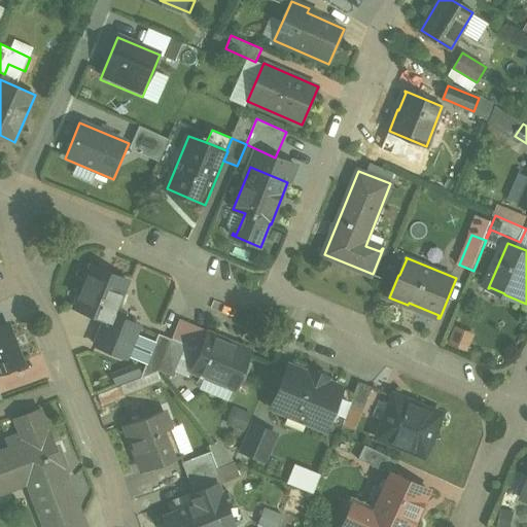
[(128,280),(94,267),(76,308),(106,320),(110,322),(113,315),(128,280)]
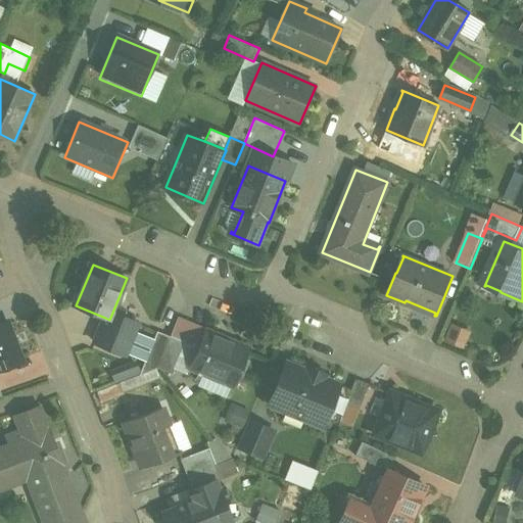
[(139,323),(112,313),(109,320),(105,318),(95,342),(126,354),(139,323)]
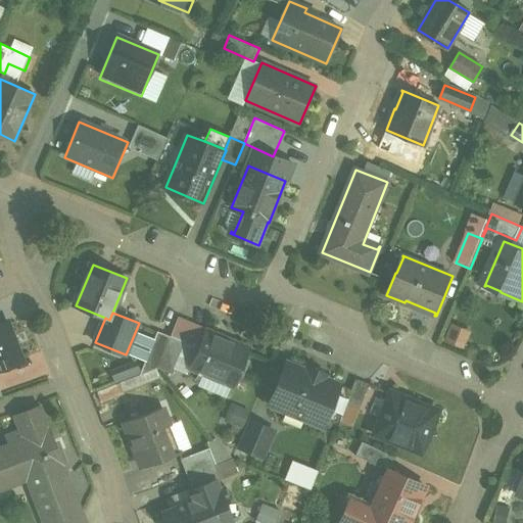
[(9,322),(0,325),(0,369),(24,360),(9,322)]
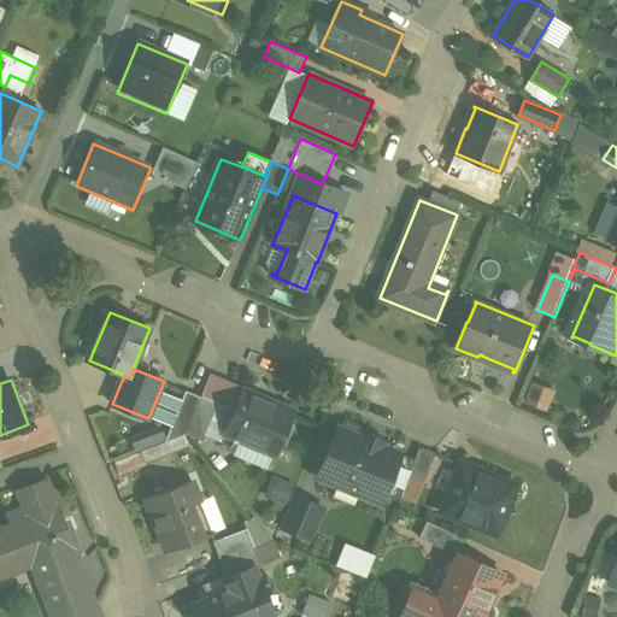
[(551,411),(558,388),(532,381),(524,404),(551,411)]
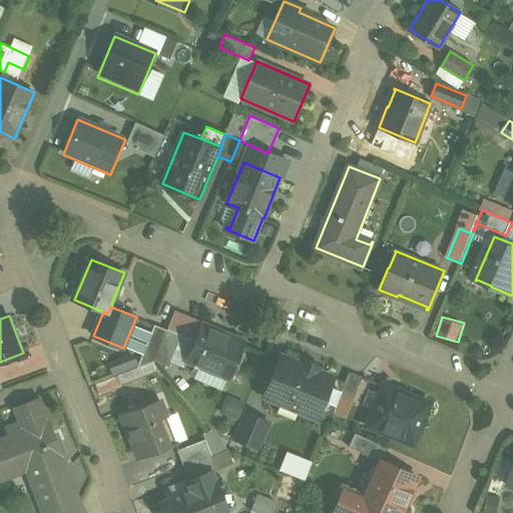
[(243,342),(205,326),(205,325),(204,324),(188,362),(210,371),(211,369),(228,376),(227,378),(229,379),(244,341),(243,341),(243,342)]
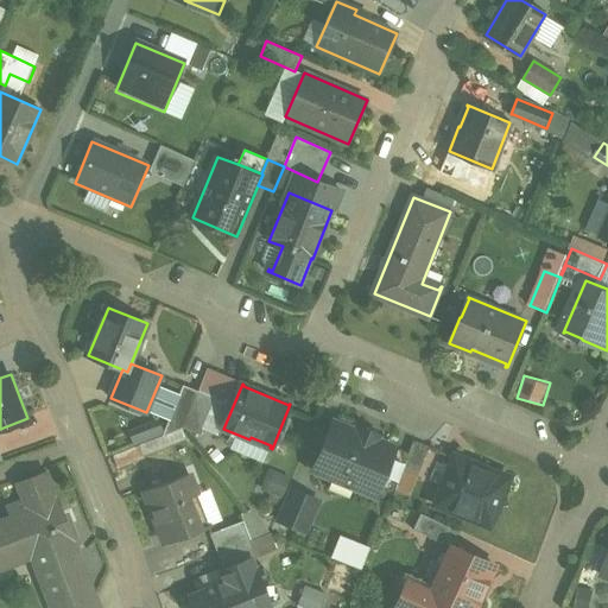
[(184,386),(164,436),(184,428),(198,393),(184,386)]
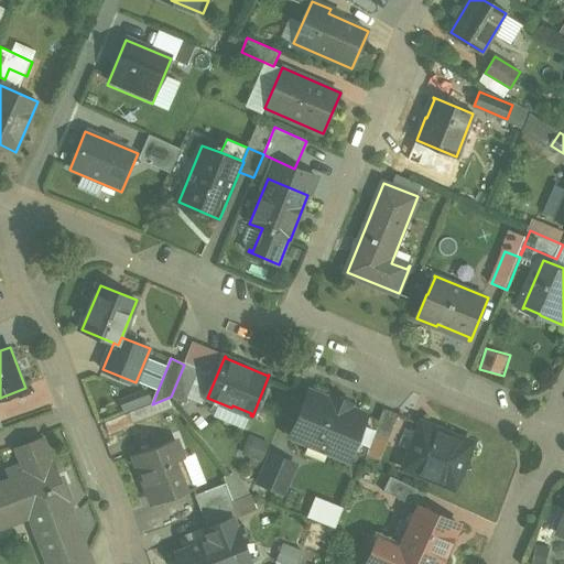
[(184,365),(171,397),(186,403),(199,370),(185,365),(184,365)]
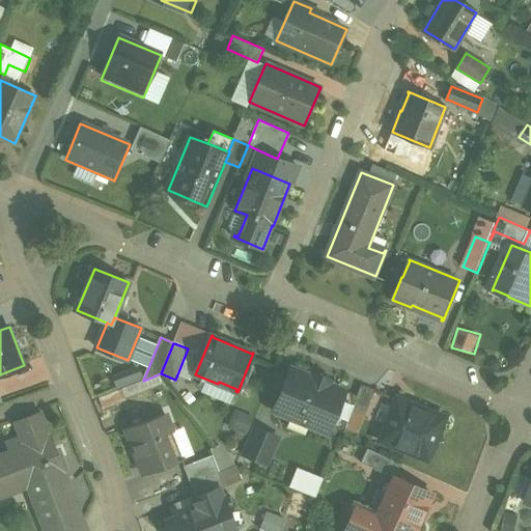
[(332,381),(314,373),(312,378),(291,368),(274,410),(329,432),(331,425),(345,391),(330,385),(332,381)]
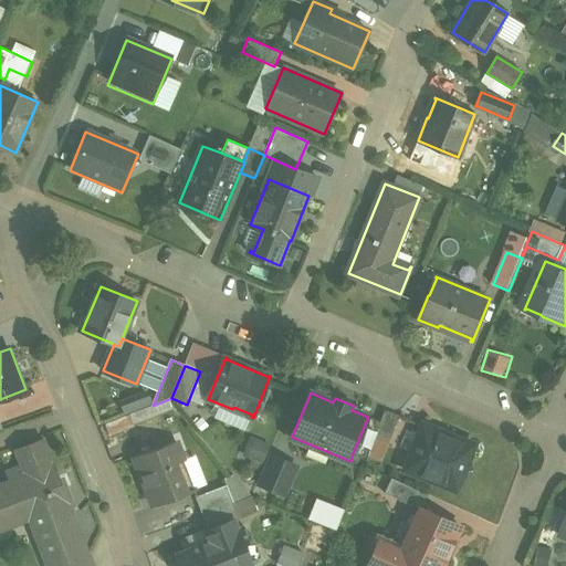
[(400,417),(386,411),(381,422),(376,436),(391,441),(400,417)]
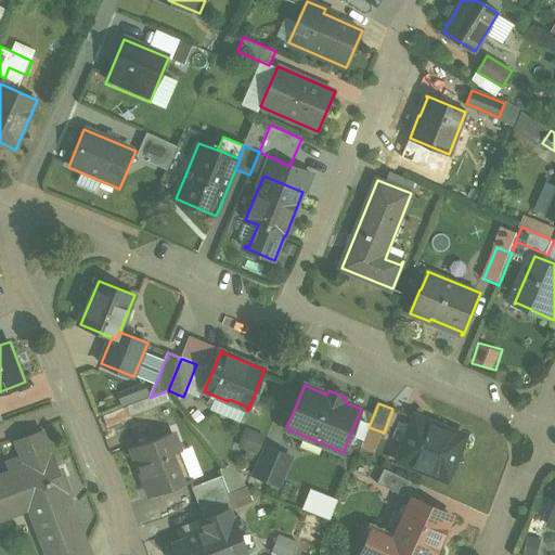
[(361,409),(346,444),(360,451),(369,427),(374,414),(361,409)]
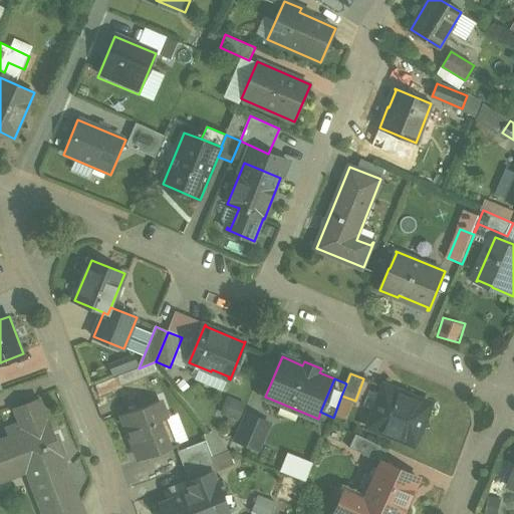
[(432,405),(384,386),(368,427),(384,433),(416,445),(432,405)]
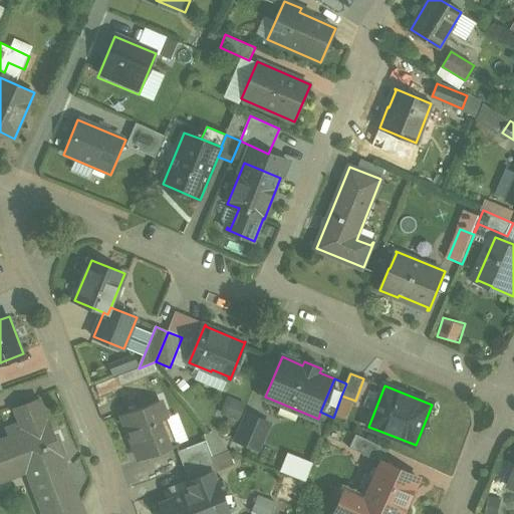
[(230,397),(223,414),(236,420),(244,403),(230,397)]
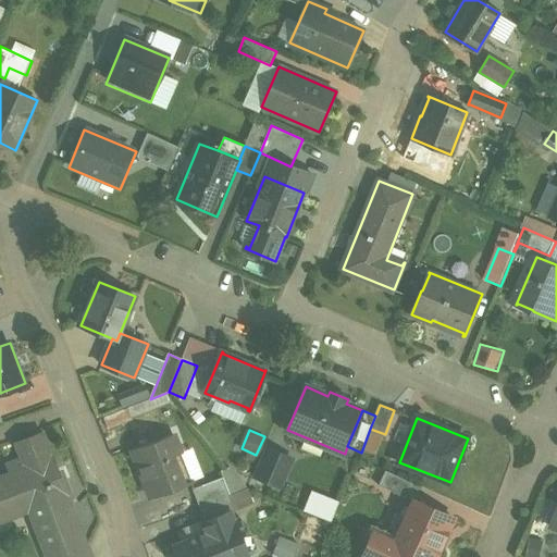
[(53,458),(44,432),(16,443),(23,458),(9,463),(12,474),(0,478),(0,521),(31,509),(49,556),(91,556),(69,496),(70,495),(54,457),(53,458)]
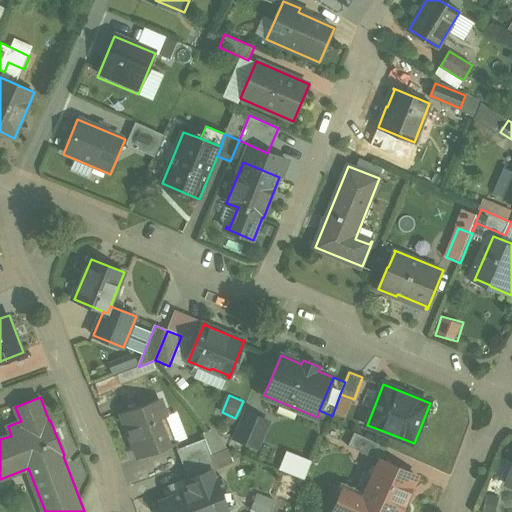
[(160,399),(123,413),(140,458),(177,444),(160,399)]
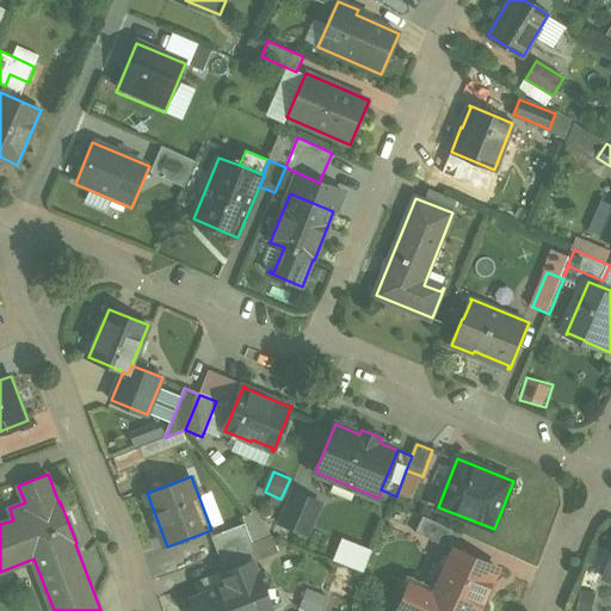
[(322,504),(292,491),(279,522),(309,535),(322,504)]
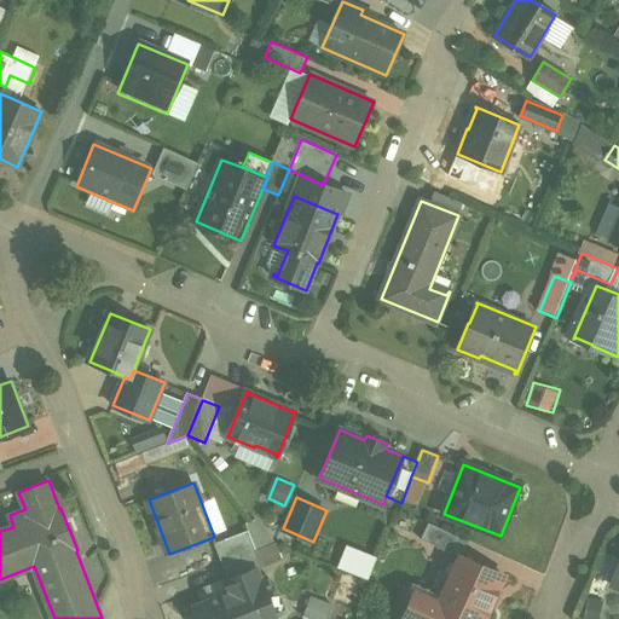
[(462,538),(429,524),(422,539),(455,555),(462,538)]
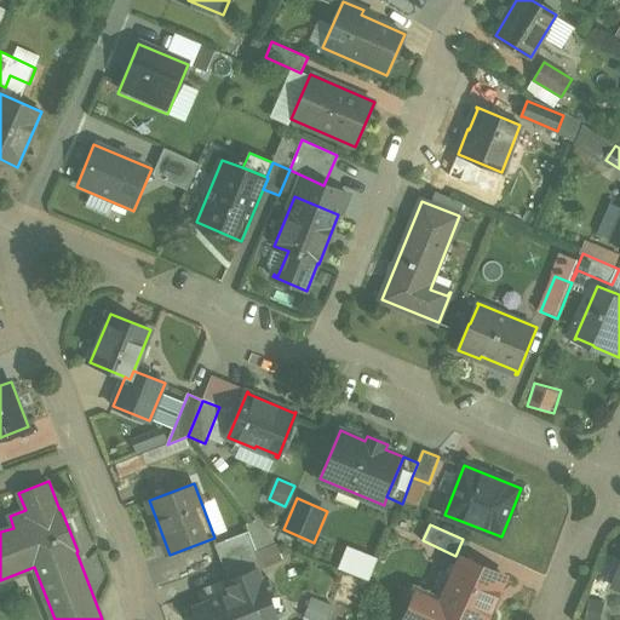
[(250,532),(216,545),(223,564),(257,551),(250,532)]
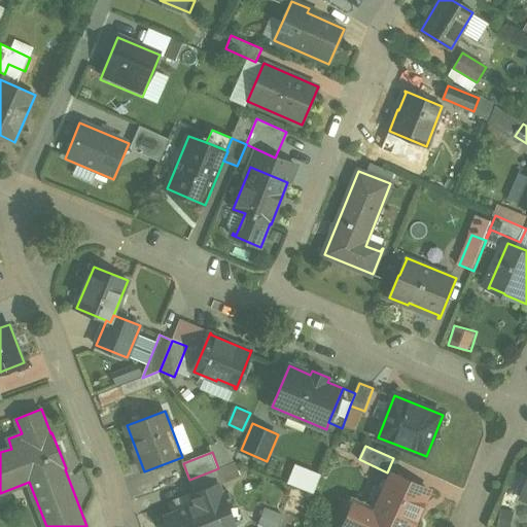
[(317,494),(325,473),(296,463),(288,483),(317,494)]
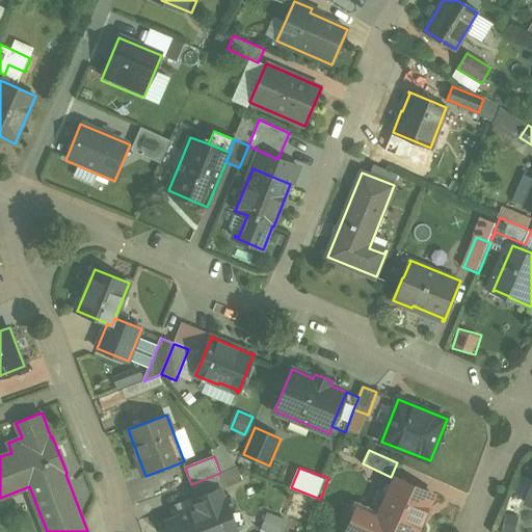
[(220,473),(191,484),(197,499),(221,490),(227,488),(220,473)]
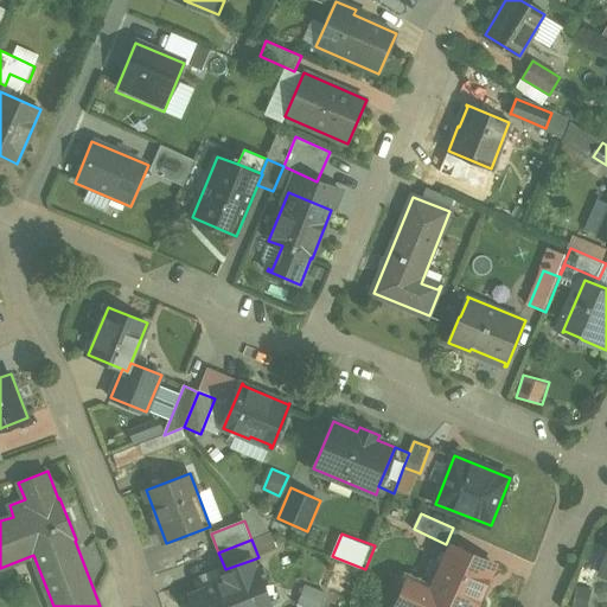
[(452,544),(432,590),(407,580),(394,606),(474,606),(479,598),(480,599),(496,564),(452,544)]
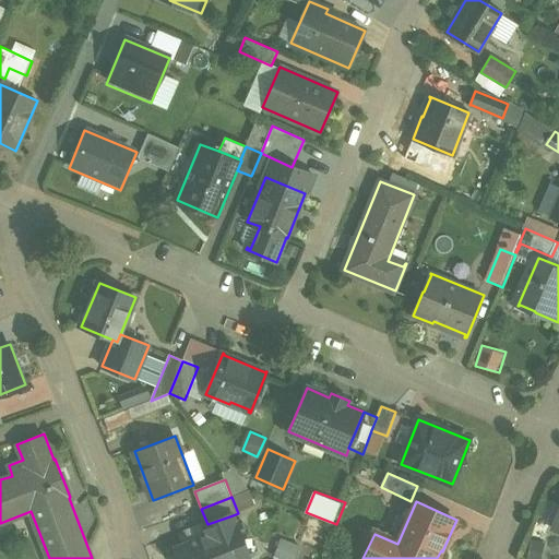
[(209,535),(176,548),(179,558),(250,558),(233,515),(207,524),(204,525),(209,535)]
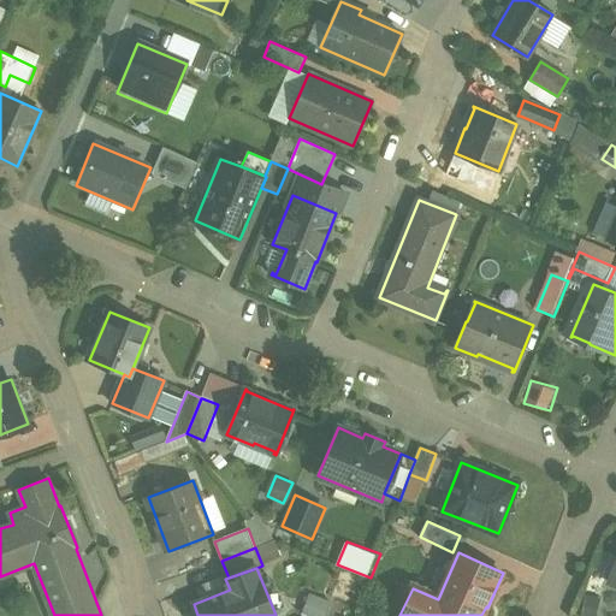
[(303,615),(306,615),(325,615),(331,600),(312,593),(303,615)]
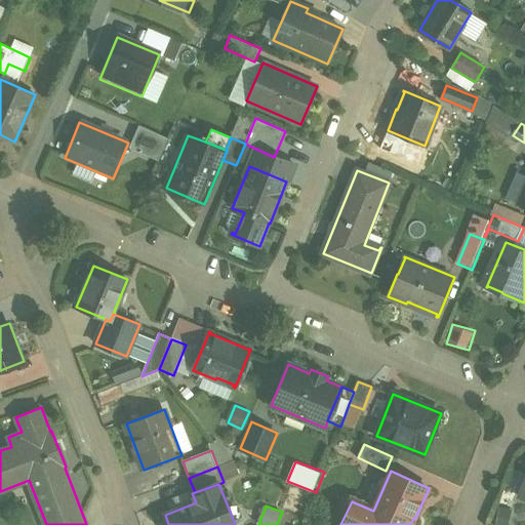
[(512,524),(515,509),(493,506),(490,524),(512,524)]
